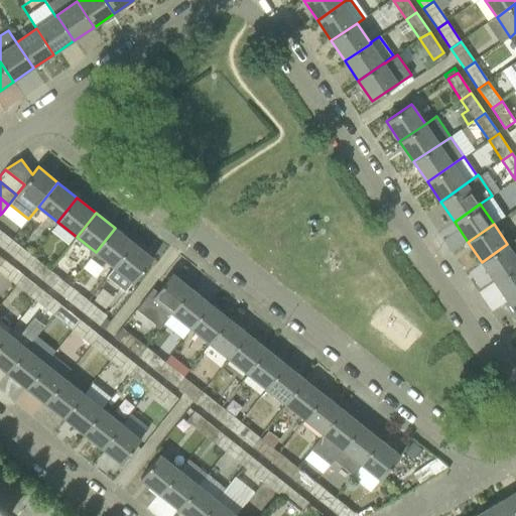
[(115,228),(96,252),(115,267),(134,243),(115,228)]
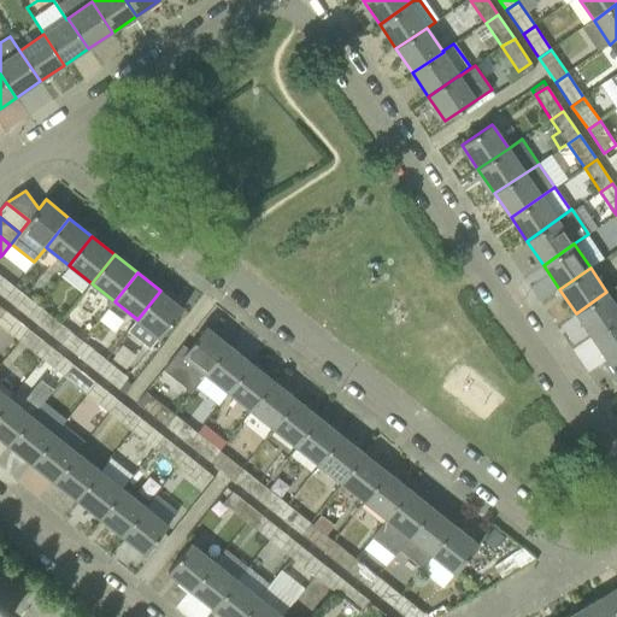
[(0,294),(5,298),(15,287),(0,275),(0,294)]
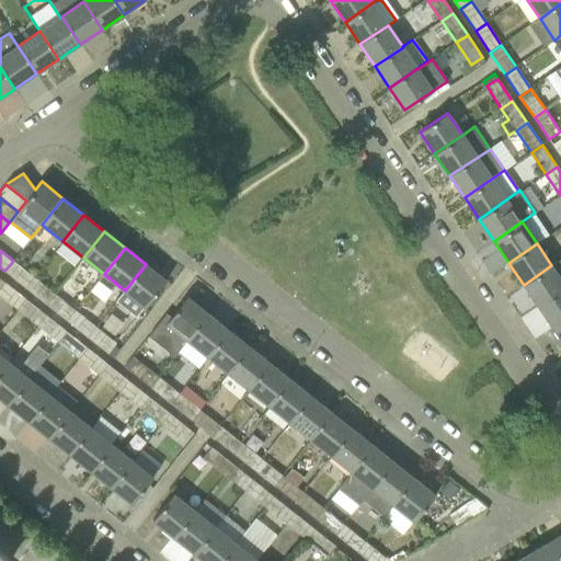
[(25,287),(34,277),(13,261),(4,271),(25,287)]
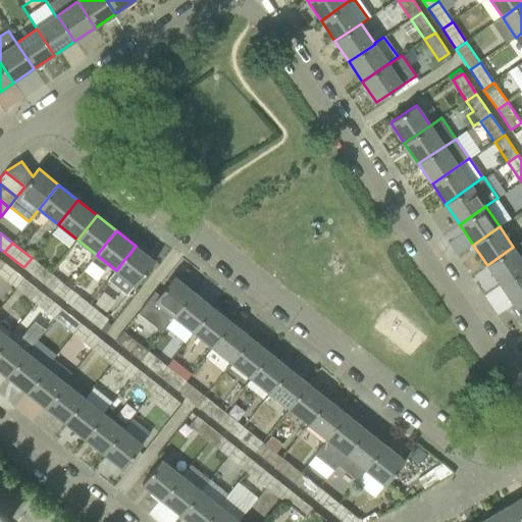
[(136,285),(155,261),(136,246),(116,270),(136,285)]
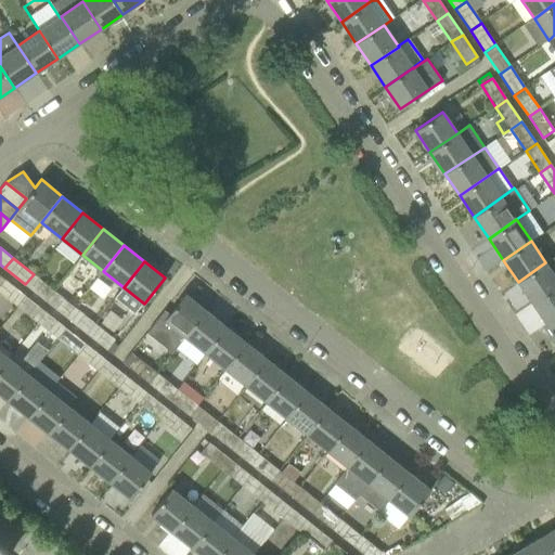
[(518,282),(532,302),(554,286),(554,276),(545,262),(518,282)]
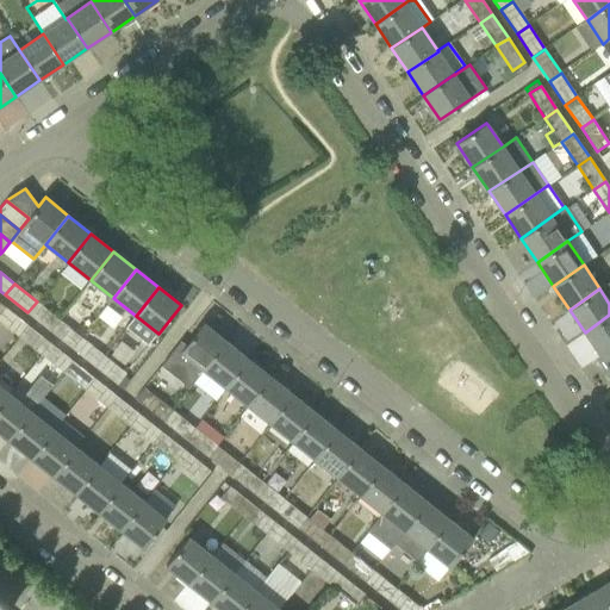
[(50,331),(60,319),(37,302),(27,312),(50,331)]
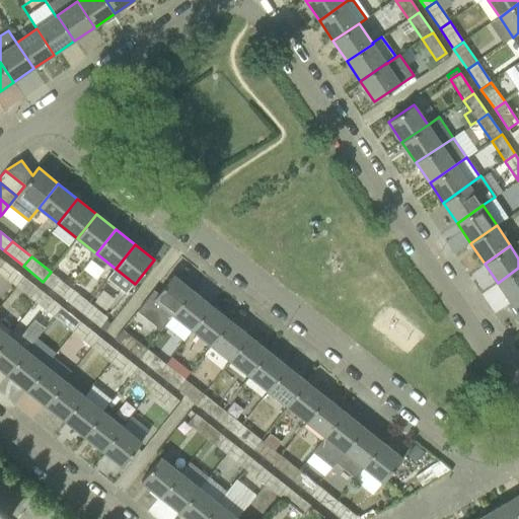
[(0,273),(16,286),(23,277),(4,262),(0,267),(0,273)]
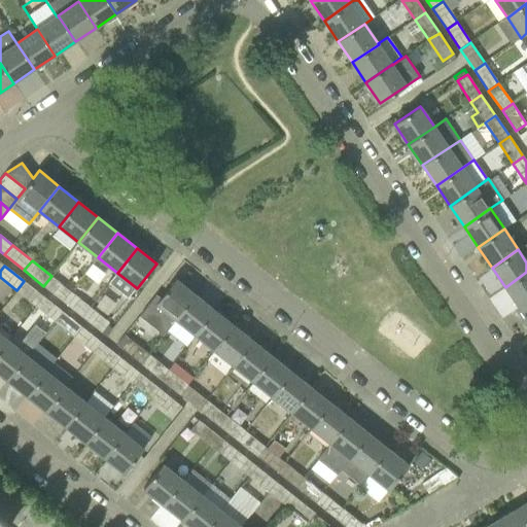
[(526,272),(505,287),(519,308),(526,302),(526,272)]
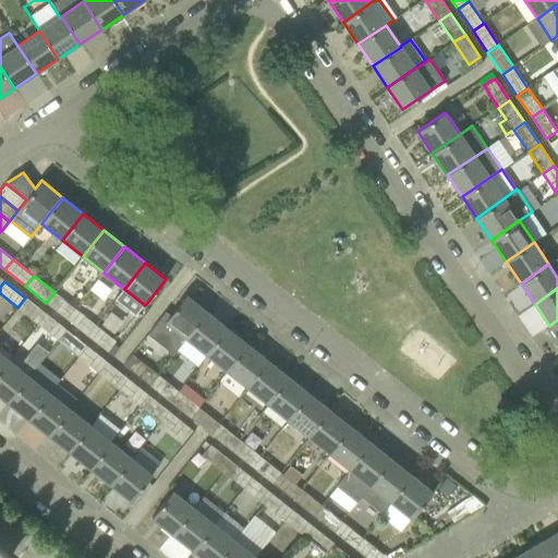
[(67,319),(75,308),(55,292),(46,303),(67,319)]
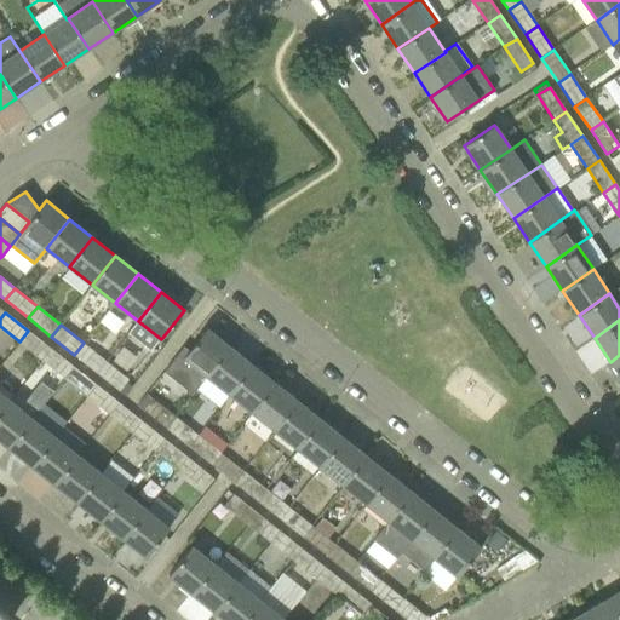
[(199,386),(207,377),(206,375),(230,346),(207,328),(189,351),(184,346),(164,372),(193,394),(199,386)]
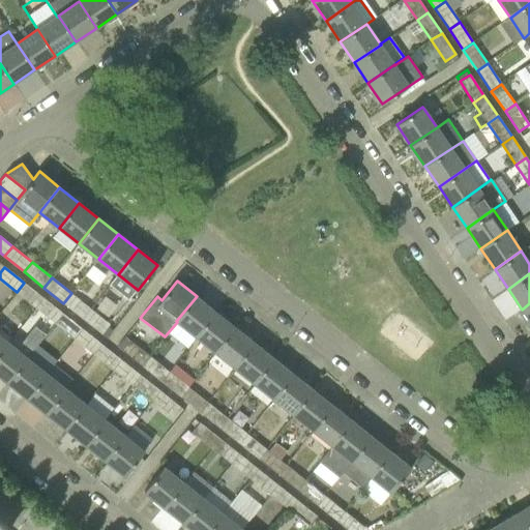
[(32,289),(25,299),(34,306),(41,296),(32,289)]
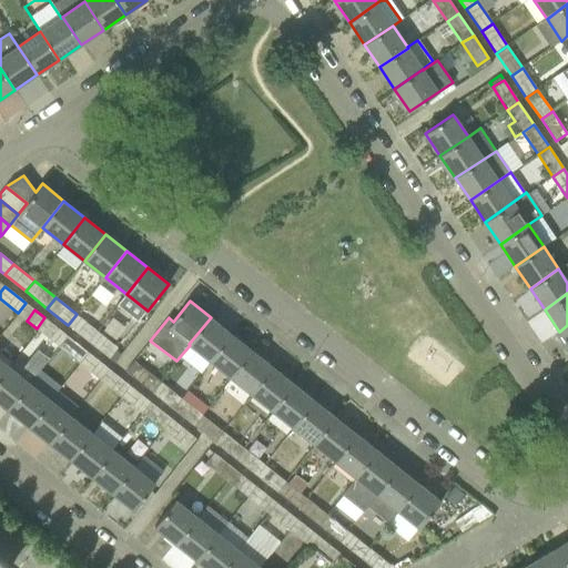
[(68,325),(89,342),(98,331),(77,314),(68,325)]
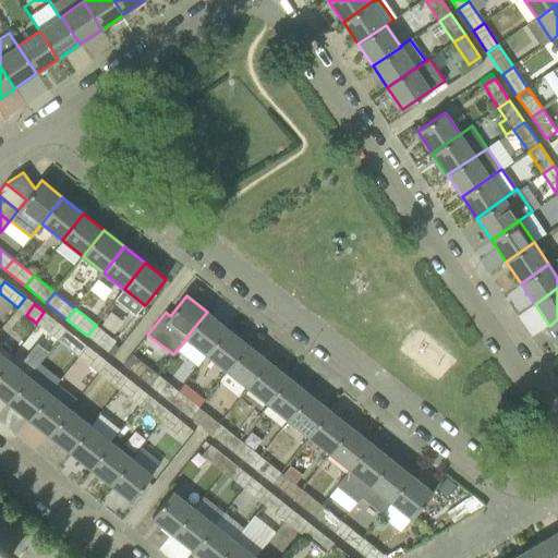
[(67,330),(44,312),(36,323),(48,332),(38,344),(48,352),(58,340),(67,330)]
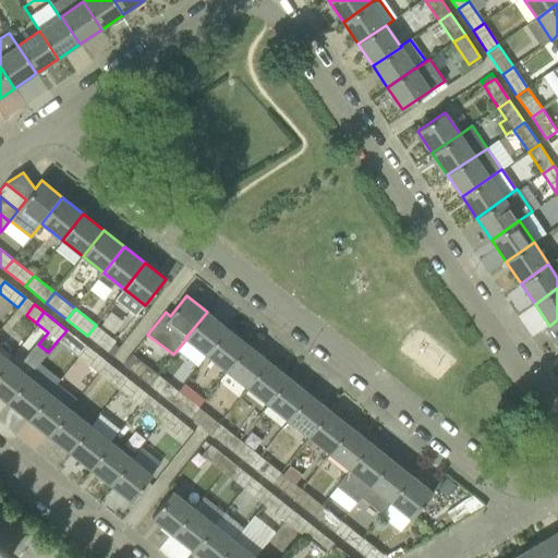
[(186,339),(206,354),(228,328),(207,312),(185,338),(186,339)]
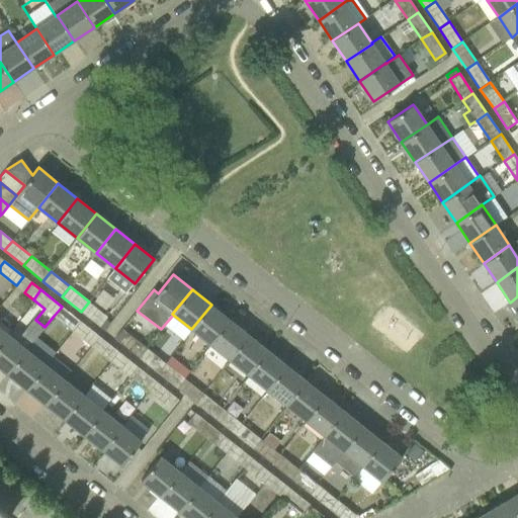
[(107,317),(89,301),(81,312),(100,327),(107,317)]
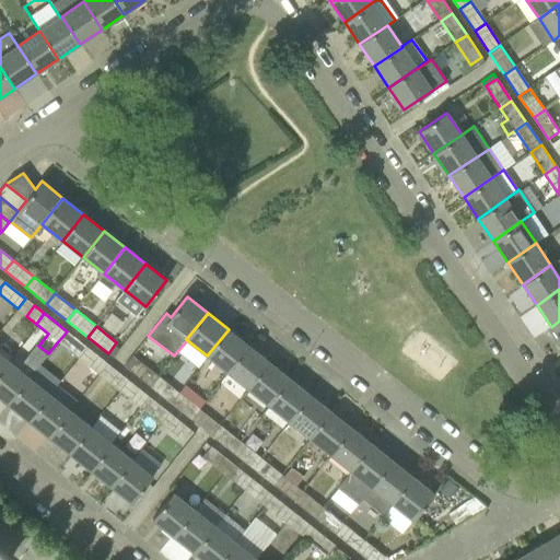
[(248,346),(229,329),(207,356),(228,372),(248,346)]
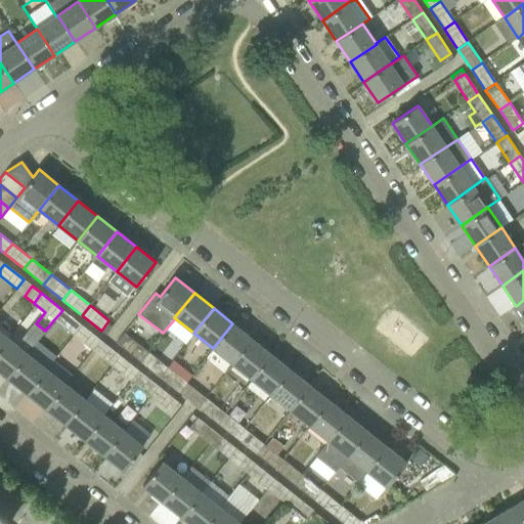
[(74,335),(82,325),(62,310),(54,319),(74,335)]
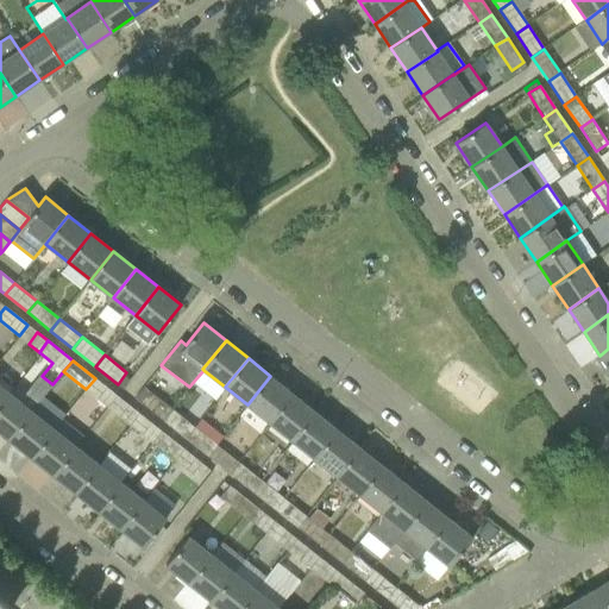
[(270,376),(248,405),(270,422),(293,394),(270,376)]
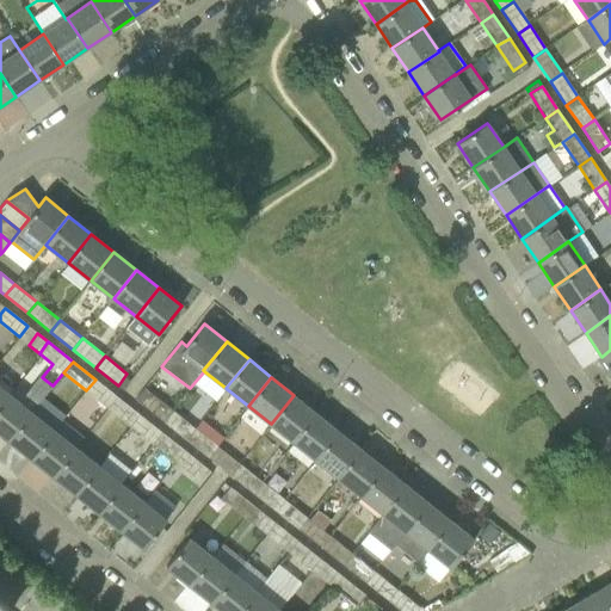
[(86,390),(109,408),(118,397),(96,380),(86,390)]
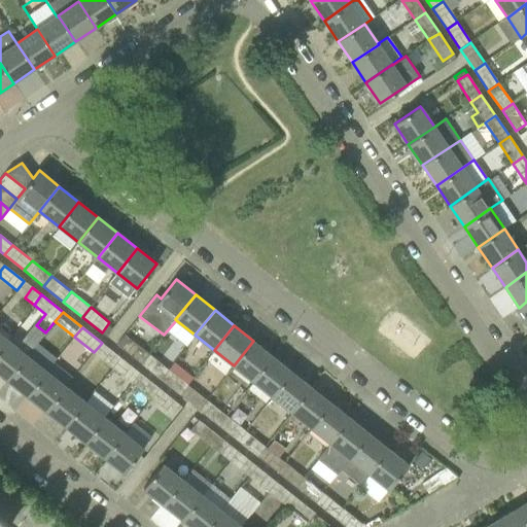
[(141,363),(148,354),(129,338),(120,348),(141,363)]
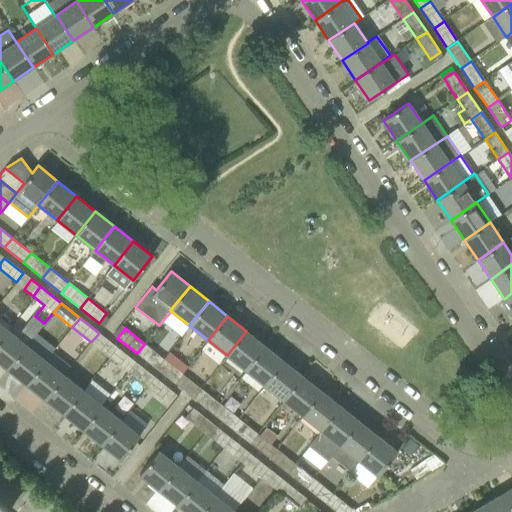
[(26,345),(7,330),(0,339),(0,363),(7,369),(26,345)]
